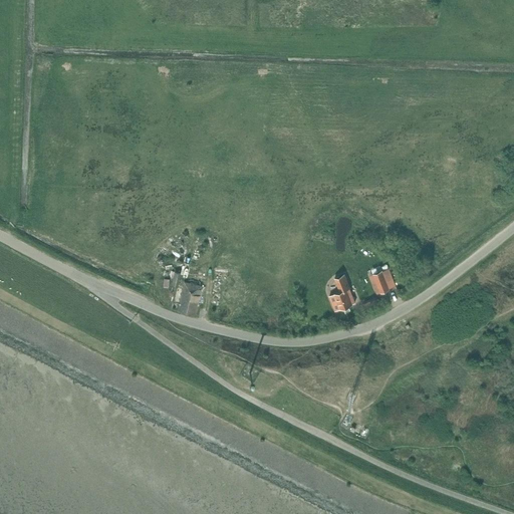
[(382,270),(373,274),(380,292),(390,289),(382,270)]
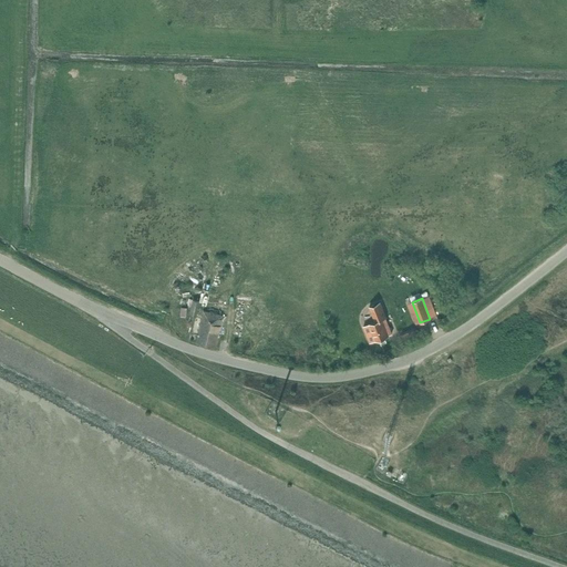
[(199,301),(192,300),(188,315),(196,316),(199,301)]
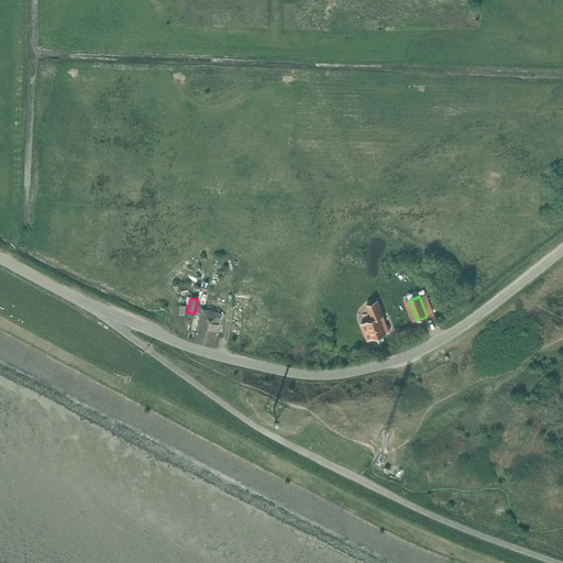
[(368,322),(362,324),(368,340),(374,338),(375,338),(387,333),(390,332),(387,323),(384,316),(378,300),(367,305),(374,319),(367,321),(368,322)]
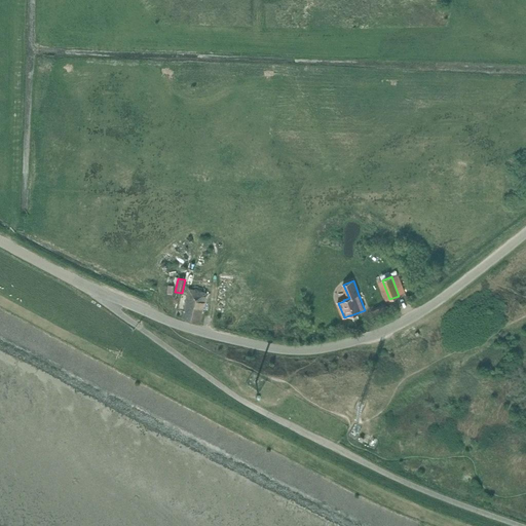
[(189,289),(187,296),(182,318),(200,323),(207,293),(189,289)]
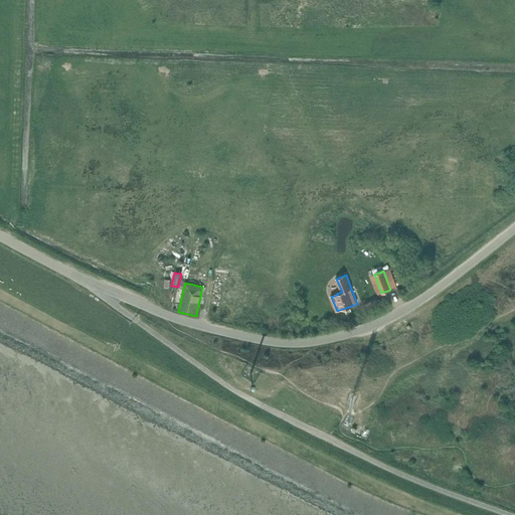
[(377,297),(364,303),(367,309),(379,304),(377,297)]
